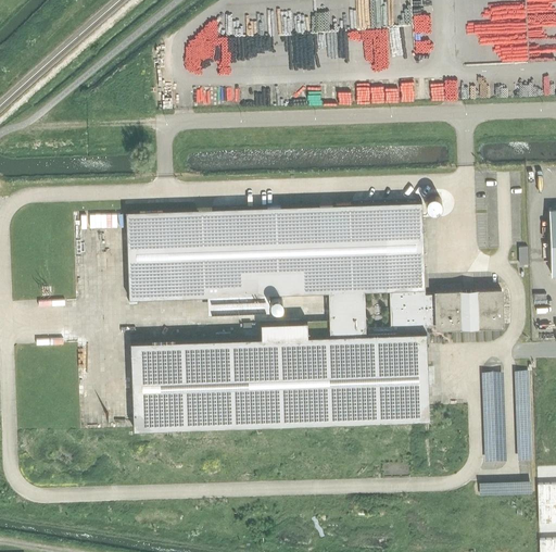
[(431,199),(430,200),(428,201),(427,202),(426,204),(425,207),(426,209),(426,211),(427,213),(429,214),(430,215),(431,215),(432,216),(434,216),(436,215),(437,215),(438,215),(439,214),(440,213),(441,211),(442,209),(442,207),(442,205),(441,203),(440,201),(439,200),(438,200),(437,199),(436,199),(434,199),(433,199),(432,199),(431,199)]
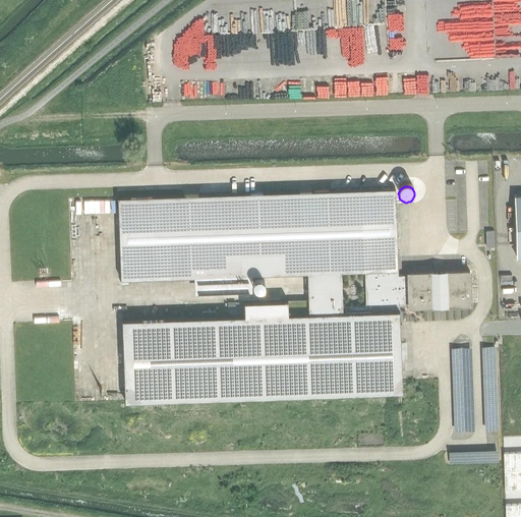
[(439,276),(408,277),(408,279),(398,279),(395,191),(118,200),(120,283),(201,280),(203,296),(252,295),(251,279),(307,277),(308,304),(244,306),(244,319),(122,323),(125,405),(402,396),(399,310),(399,308),(409,308),(409,309),(470,307),(469,275),(439,276)]
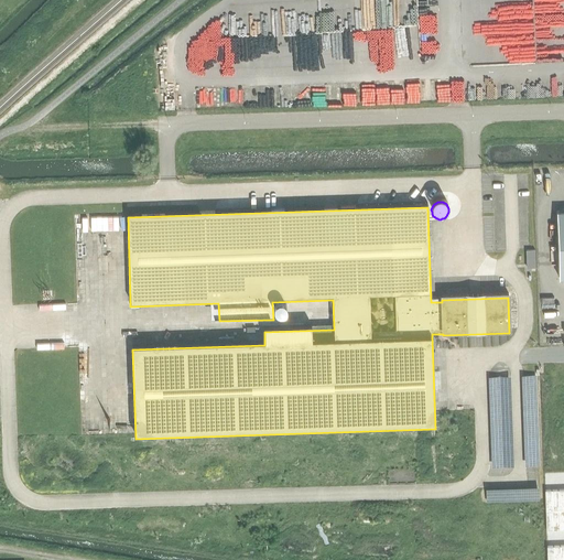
[(90,234),(89,215),(75,216),(76,235),(90,234)]
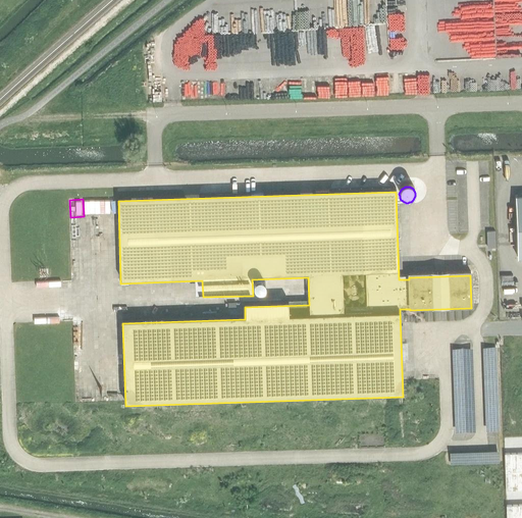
[(488,234),(488,250),(498,249),(497,232),(488,234)]
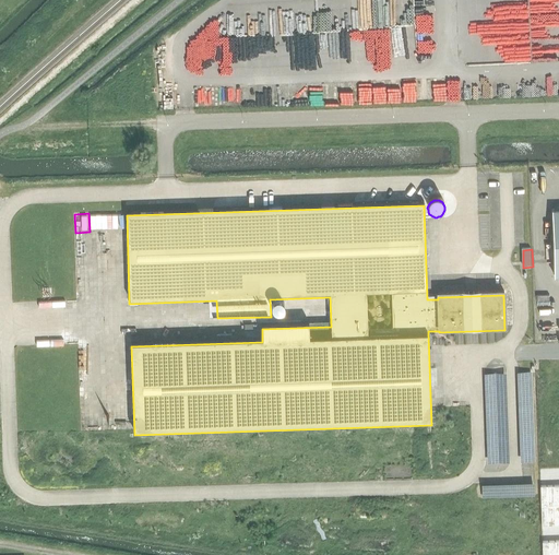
[(276,311),(277,313),(280,313),(282,311),(283,310),(284,309),(284,307),(284,306),(283,304),(282,303),(281,302),(278,302),(277,302),(275,303),(274,304),(273,306),(273,307),(273,309),(274,310),(276,311)]
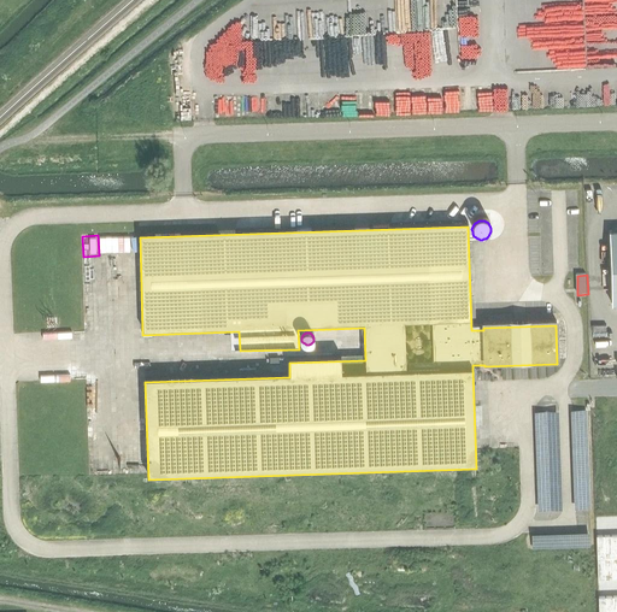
[(532,541),(532,554),(591,553),(591,539),(532,541)]
